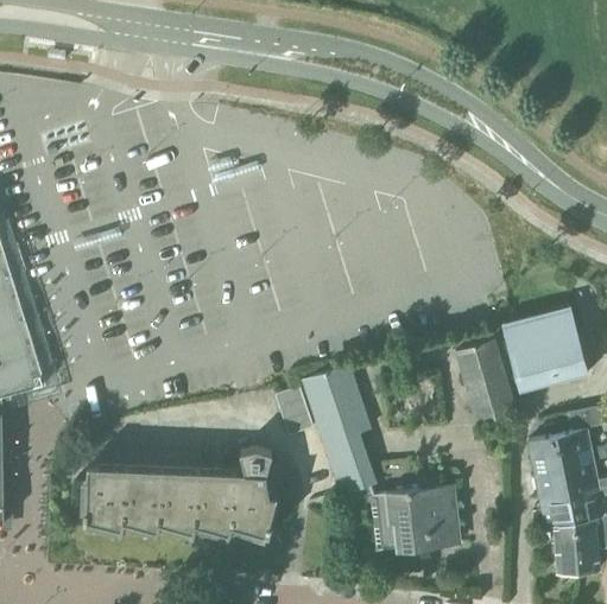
[(0,399),(1,400),(46,386),(6,256),(0,236),(0,399)]
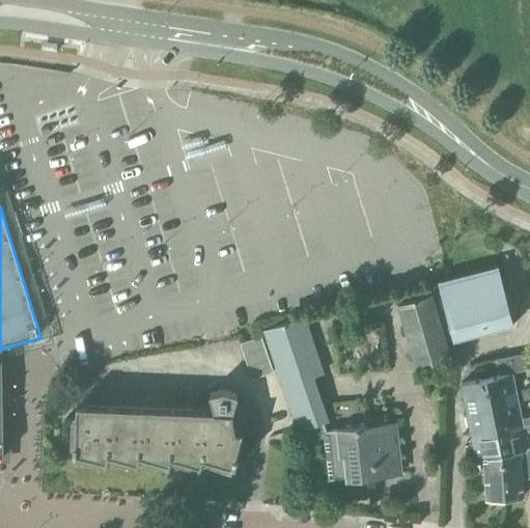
[(497,268),(437,284),(453,343),(512,328),(497,268)]
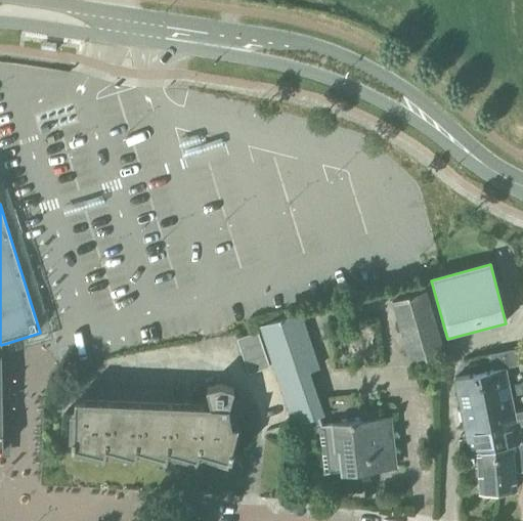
[(425,294),(392,303),(411,368),(444,358),(425,294)]
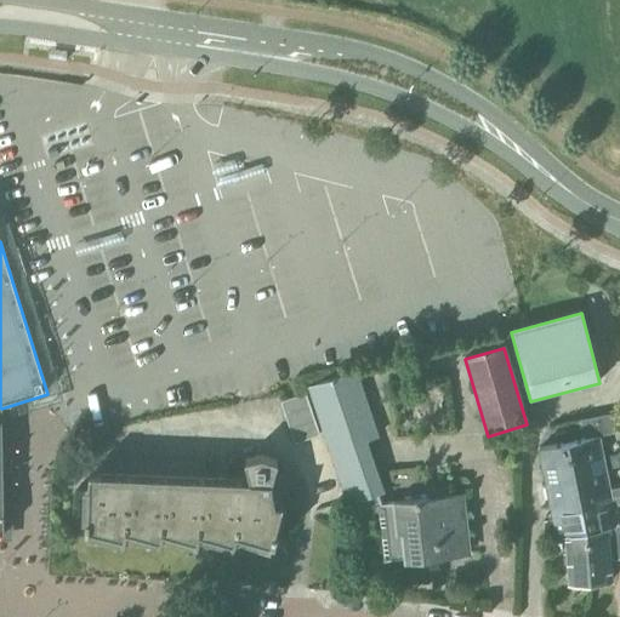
[(357,372),(310,387),(347,507),(357,503),(380,496),(384,495),(365,444),(379,439),(357,372)]
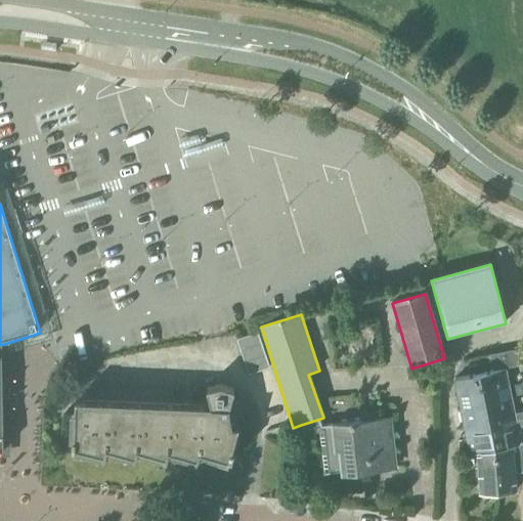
[(261,345),(257,334),(235,341),(240,352),(261,345)]
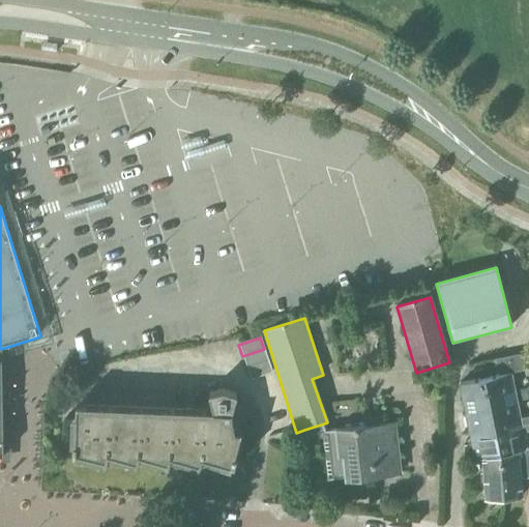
[(268,360),(264,349),(242,356),(246,368),(268,360)]
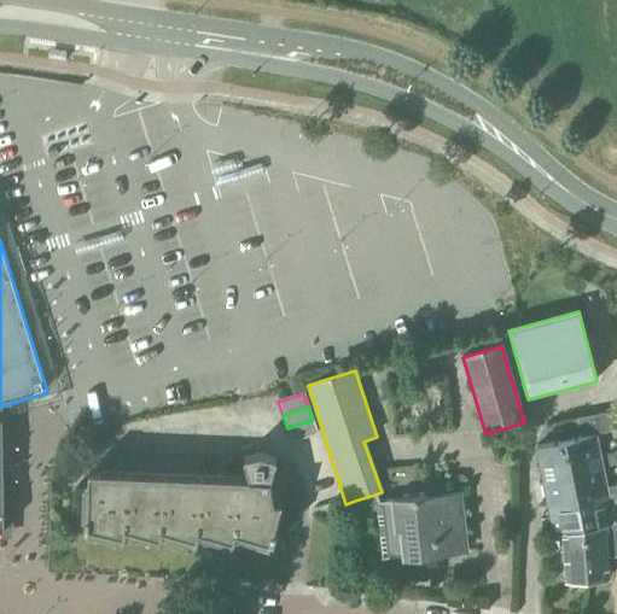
[(313,420),(287,428),(292,443),(318,434),(313,420)]
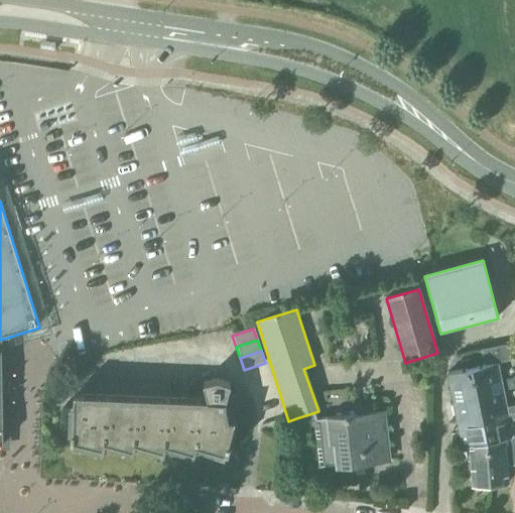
[(493,412),(507,409),(498,367),(497,364),(495,365),(445,375),(457,425),(494,418),(493,412)]
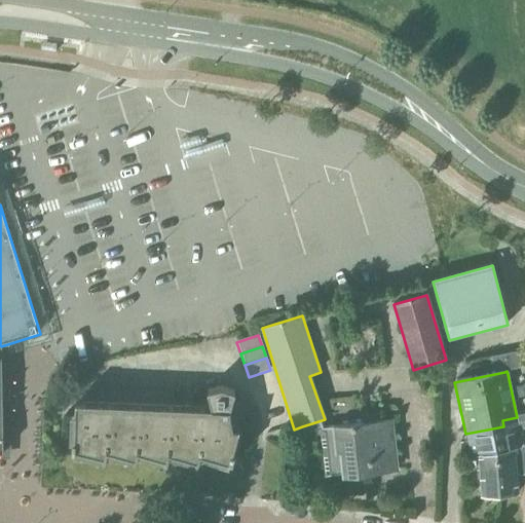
[(234,430),(230,411),(235,393),(222,388),(209,391),(212,409),(76,404),(75,443),(73,443),(73,452),(76,452),(76,451),(94,456),(95,451),(107,451),(104,462),(106,463),(109,453),(124,457),(125,452),(138,453),(135,463),(137,464),(140,454),(155,458),(156,453),(169,454),(165,464),(167,465),(171,455),(186,459),(187,454),(199,455),(197,465),(199,467),(201,456),(218,460),(219,456),(230,456),(228,467),(230,468),(231,463),(233,464),(235,456),(233,455),(240,430),(238,430),(238,431),(234,430)]
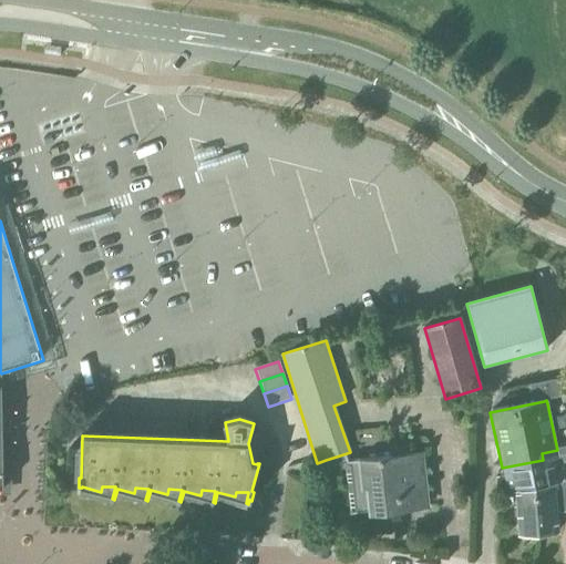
[(542,453),(543,460),(544,467),(546,467),(551,486),(538,489),(539,534),(559,533),(557,499),(565,496),(565,482),(563,472),(565,471),(565,448),(557,450),(542,453)]
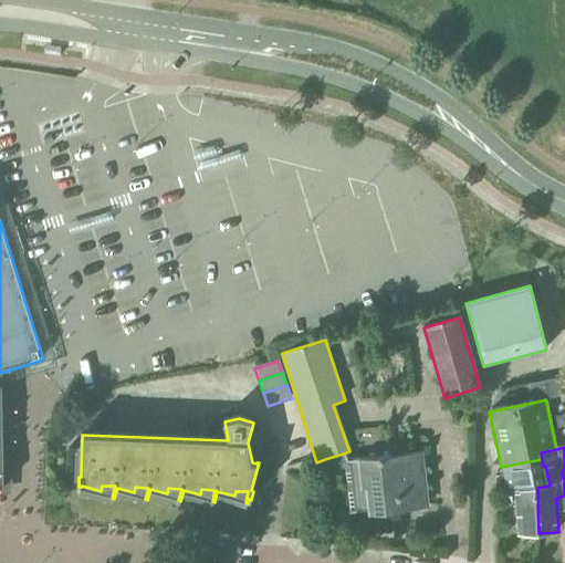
[(421,455),(365,461),(349,462),(346,452),(325,459),(330,472),(346,470),(348,472),(353,515),(370,513),(427,507),(421,455)]
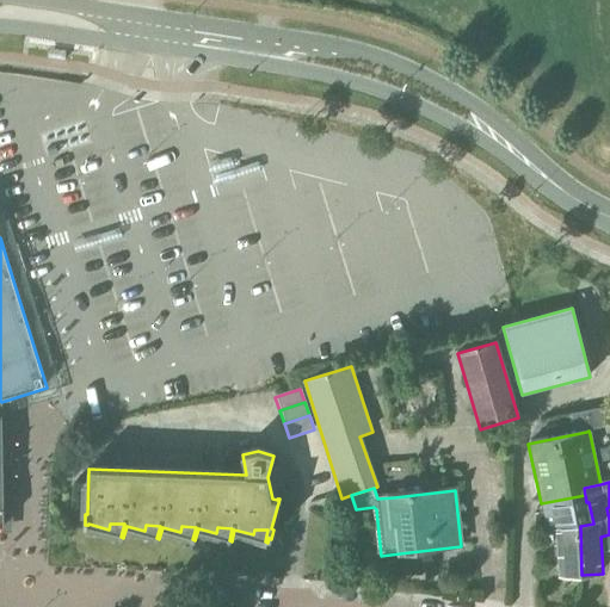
[(581,575),(580,526),(593,524),(589,502),(586,502),(585,495),(541,503),(548,532),(556,530),(560,576),(581,575)]
